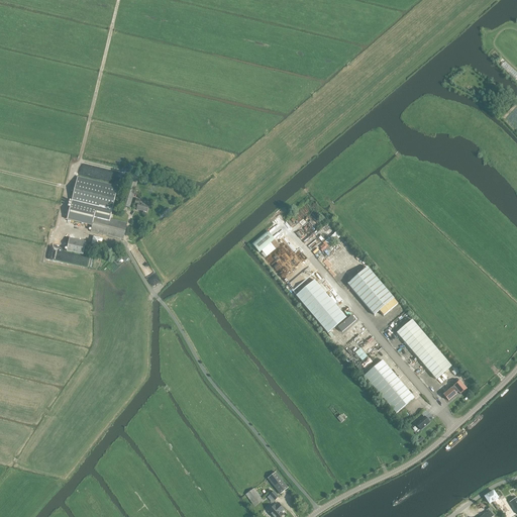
[(516,80),(516,79),(516,71),(506,61),(502,66),(516,80)]
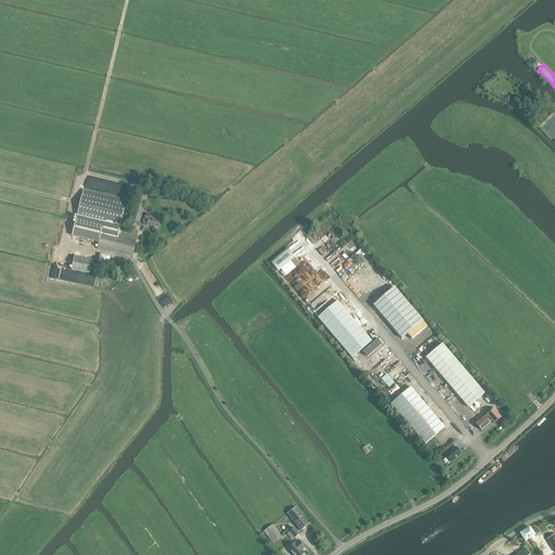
[(76,219),(73,235),(100,242),(102,231),(118,235),(120,228),(127,202),(84,191),(82,193),(79,207),(79,209),(77,218),(76,219)]
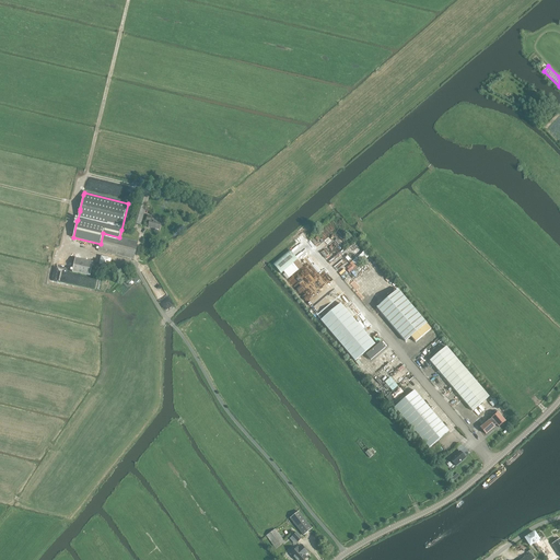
[(153,217),(151,217),(148,216),(146,223),(149,223),(148,228),(160,230),(161,222),(152,220),(153,217)]
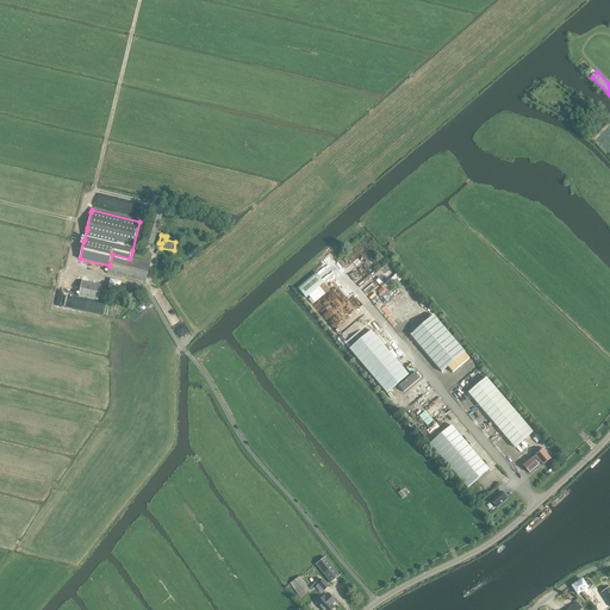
[(145,284),(150,263),(130,259),(112,254),(110,266),(107,274),(145,284)]
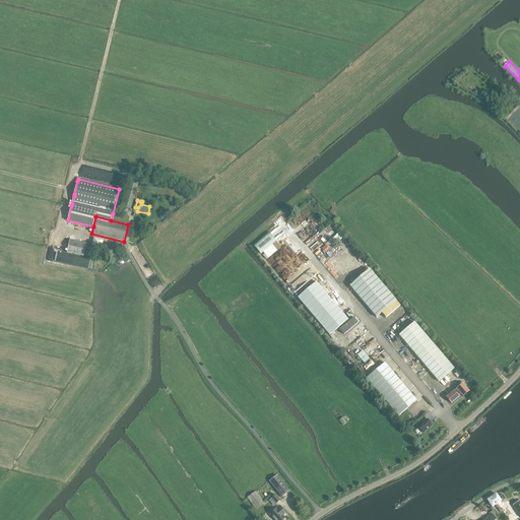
[(325,243),(328,248),(342,239),(339,234),(325,243)]
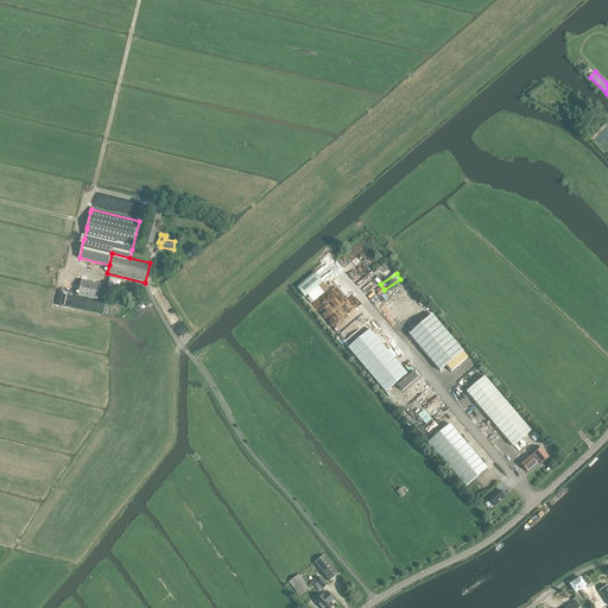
[(82,282),(80,296),(97,299),(101,285),(82,282)]
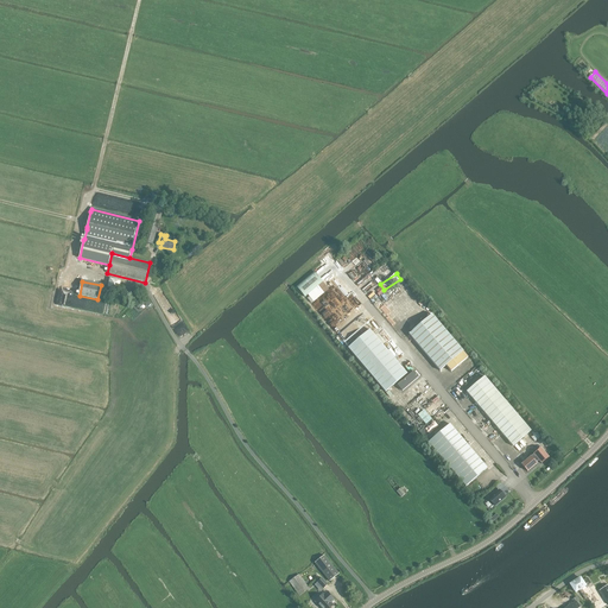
[(308,301),(314,296),(301,282),(295,286),(308,301)]
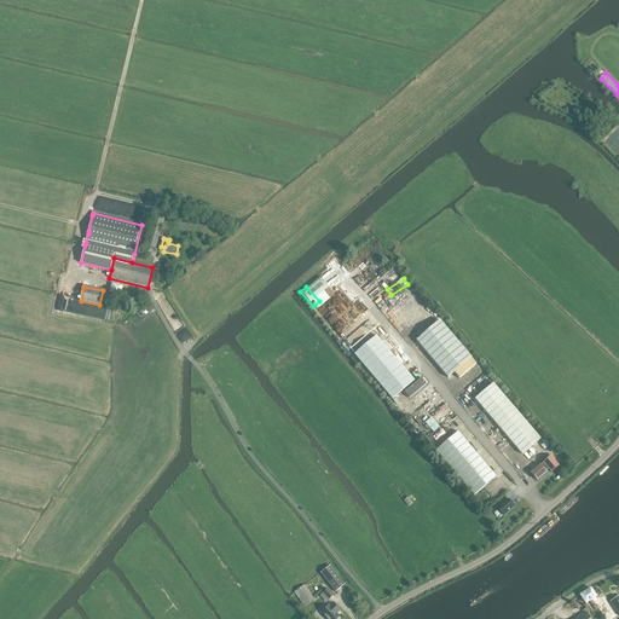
[(154,310),(148,302),(139,311),(142,314),(148,308),(151,312),(154,310)]
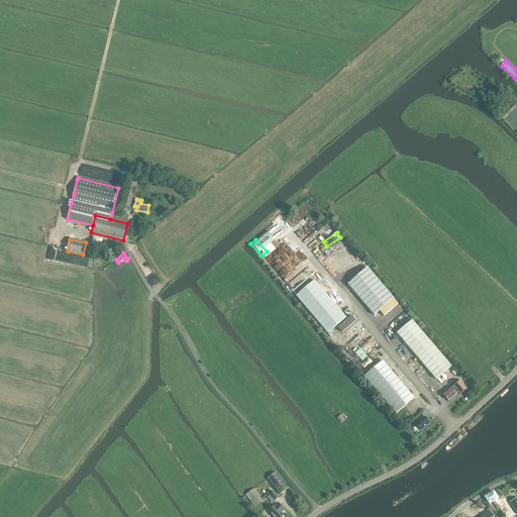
[(394,299),(368,268),(347,285),(375,316),(380,311),(384,316),(398,304),(394,299)]
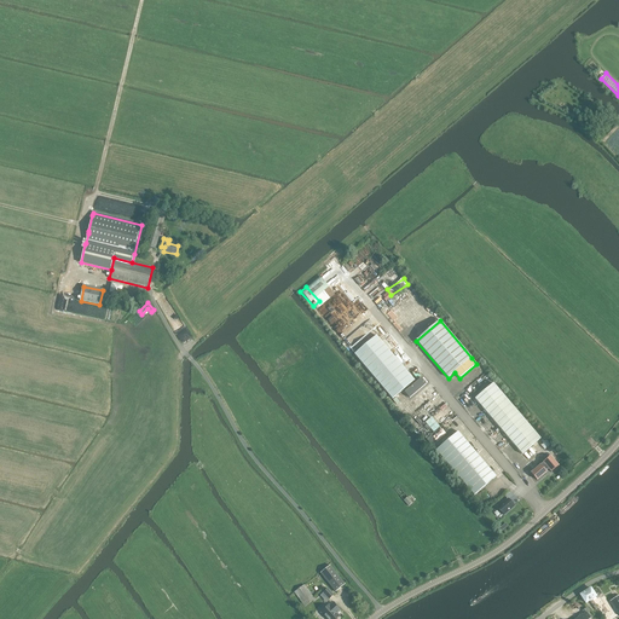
[(415,381),(376,336),(354,354),(393,399),(415,381)]
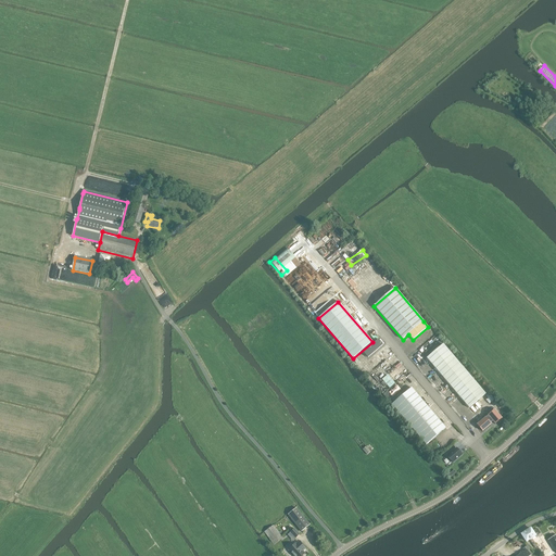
[(374,344),(364,353),(368,357),(378,350),(383,345),(379,340),(374,344)]
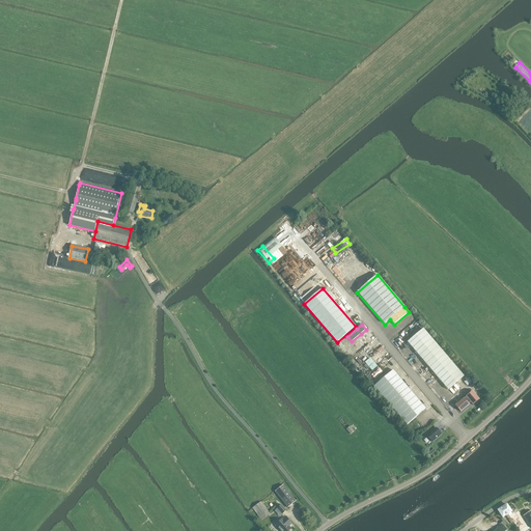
[(423,329),(408,342),(448,390),(464,376),(423,329)]
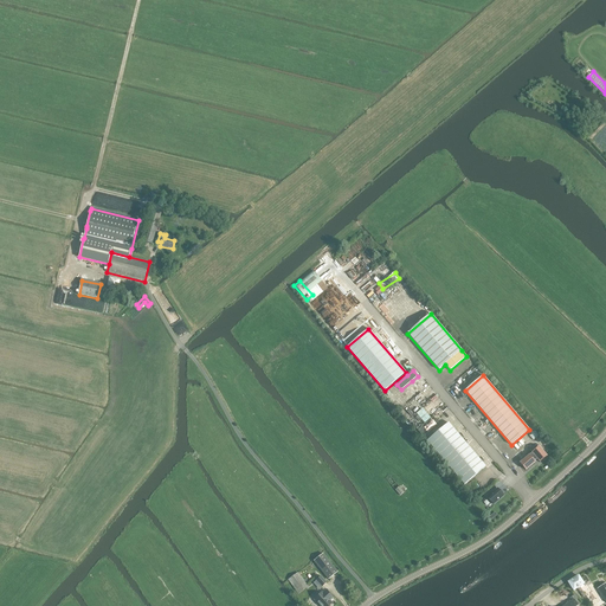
[(427,442),(464,485),(485,466),(449,423),(427,442)]
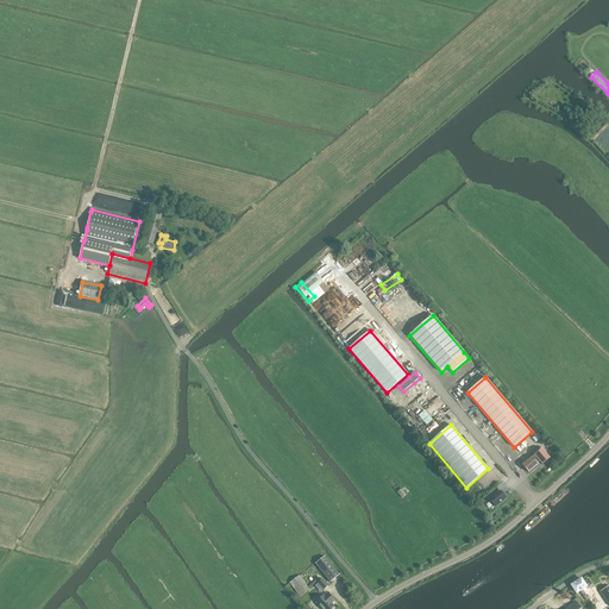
[(541,463),(542,465),(544,464),(548,459),(550,459),(548,457),(542,451),(541,450),(540,451),(535,454),(534,456),(535,456),(532,458),(531,459),(523,464),(522,465),(523,466),(528,471),(528,472),(529,471),(537,466),(538,465),(537,464),(540,462),(541,463)]
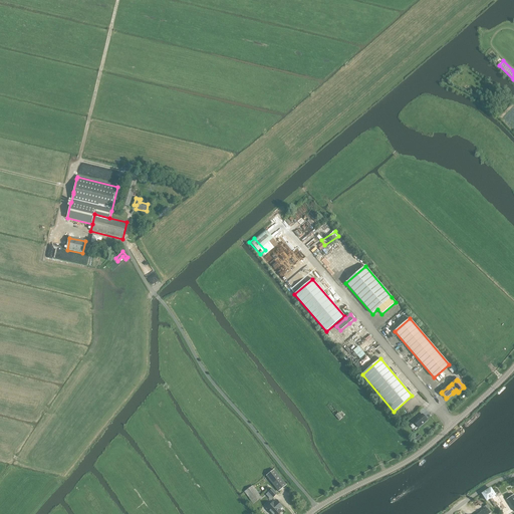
[(499,400),(495,396),(480,410),(484,414),(499,400)]
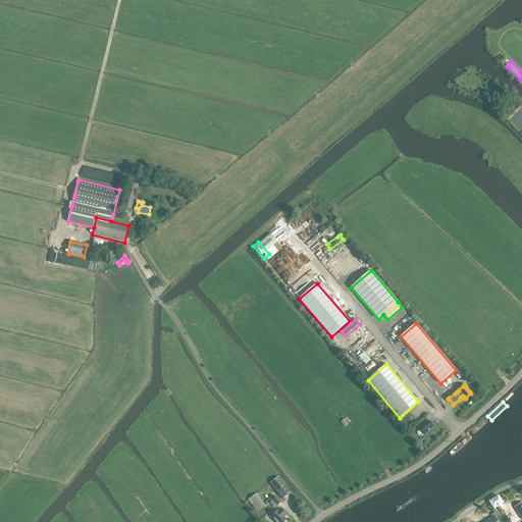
[(433,427),(432,425),(428,421),(420,428),(423,432),(425,434),(433,427)]
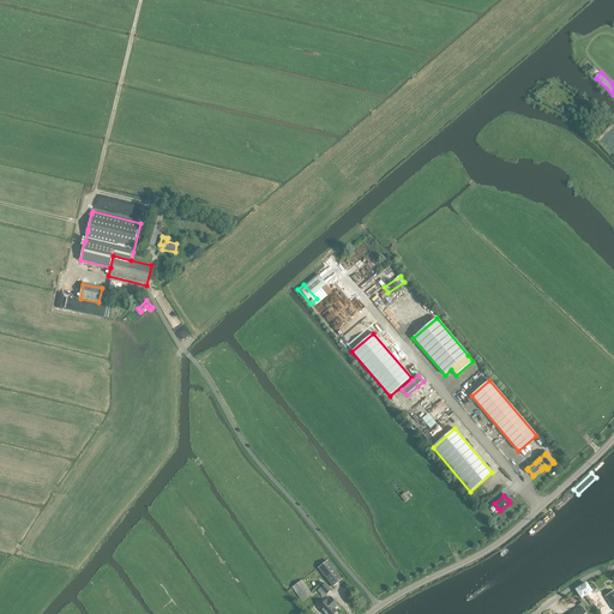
[(327,561),(318,569),(333,588),(342,579),(327,561)]
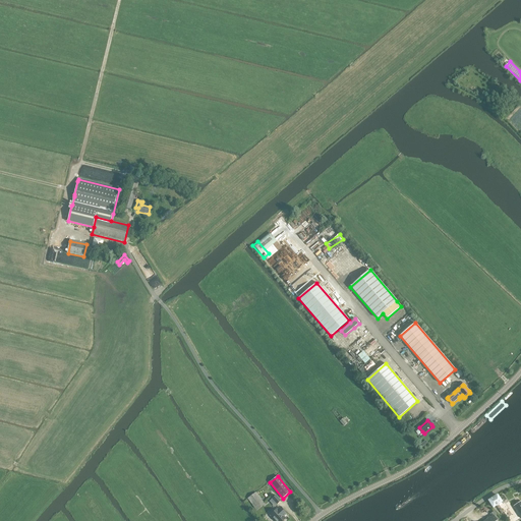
[(255,493),(247,499),(256,510),(265,504),(255,493)]
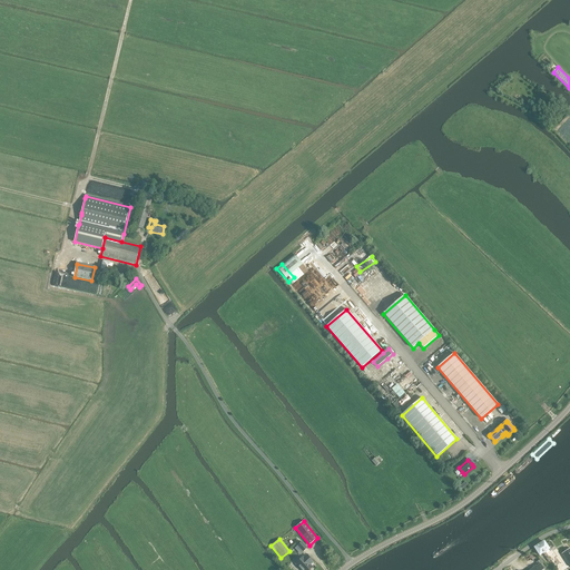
[(303,551),(307,548),(302,542),(298,546),(303,551)]
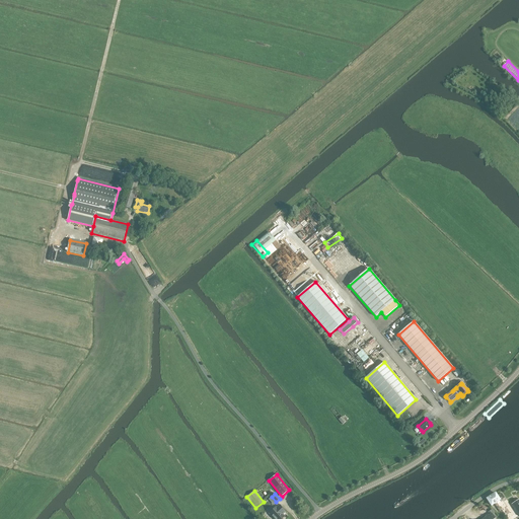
[(493,496),(497,503),(505,498),(502,494),(497,496),(496,494),(493,496)]
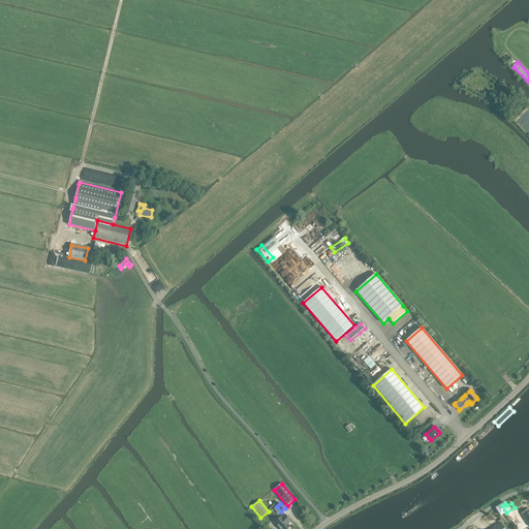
[(509,522),(510,522),(511,521),(508,516),(506,512),(502,505),(496,508),(501,516),(504,514),(509,522)]
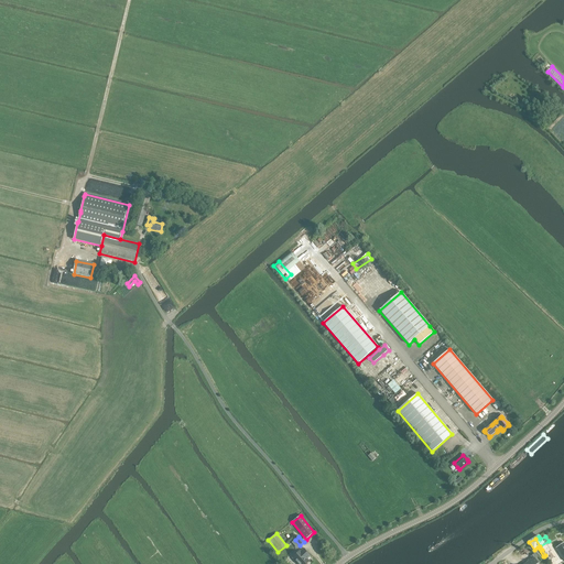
[(293,557),(299,563),(306,563),(307,563),(310,562),(307,559),(310,556),(303,549),(301,552),(300,551),(299,552),(297,552),(295,554),(295,555),(293,557)]
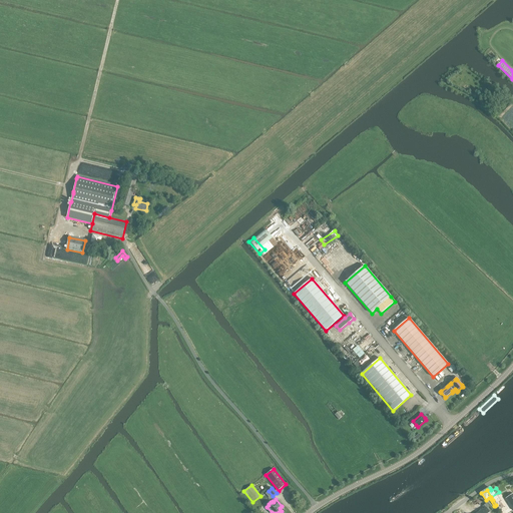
[(485,510),(480,512),(489,512),(491,511),(486,504),(483,506),(485,510)]
